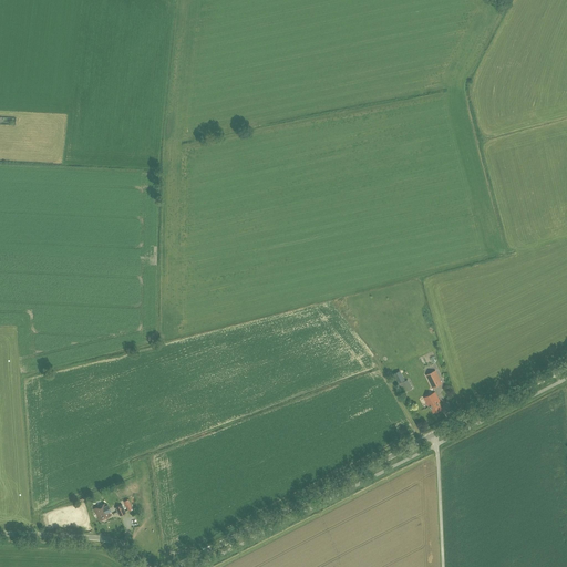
[(426,374),(433,389),(443,383),(436,370),(426,374)]
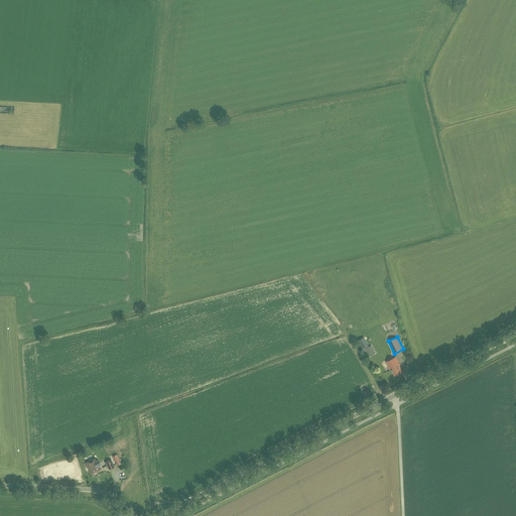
[(360,343),(363,349),(369,346),(366,340),(360,343)]
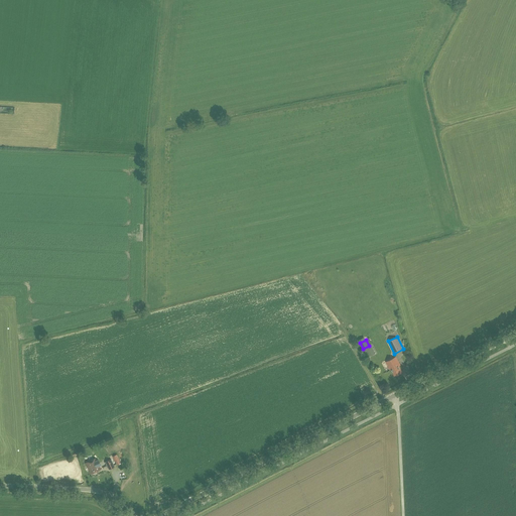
[(366,348),(370,356),(375,354),(371,346),(366,348)]
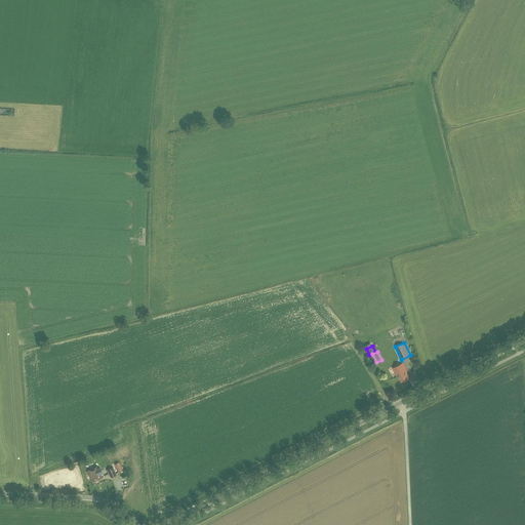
[(406,365),(413,362),(411,357),(404,360),(406,365)]
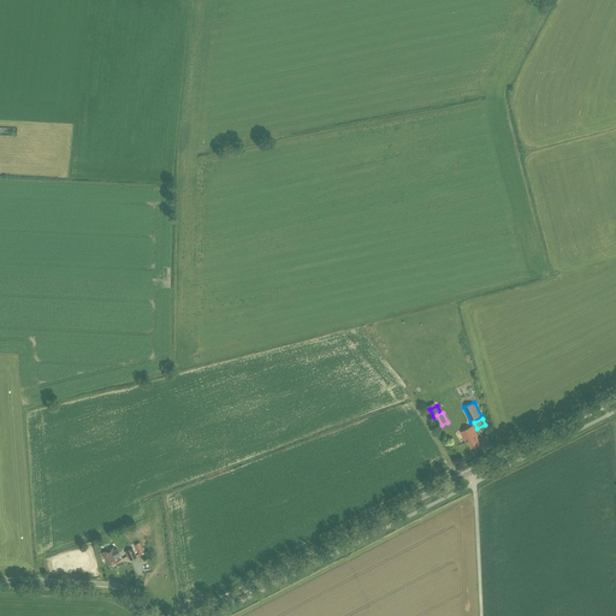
[(467,442),(471,449),(480,444),(477,437),(478,436),(473,426),(461,432),(466,442),(467,442)]
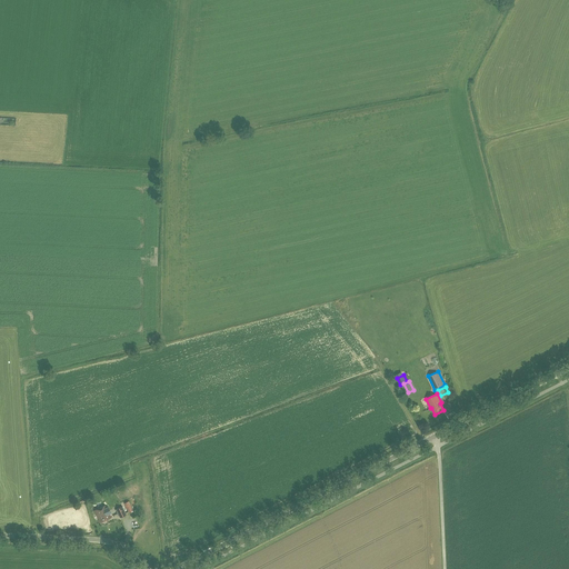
[(125,503),(129,512),(133,510),(129,501),(125,503)]
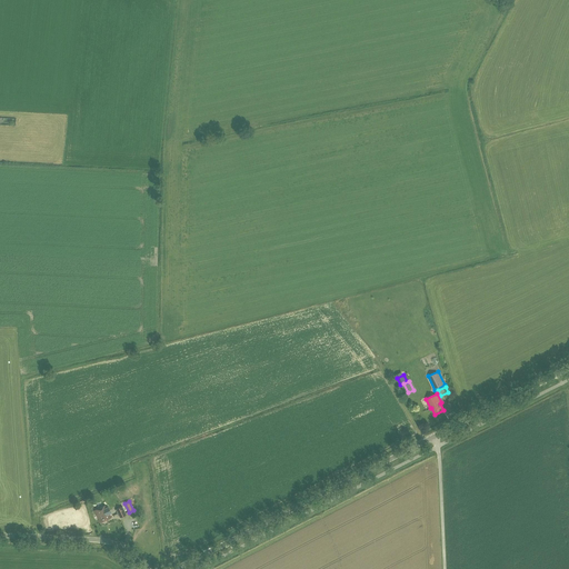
[(95,510),(100,522),(111,517),(106,505),(95,510)]
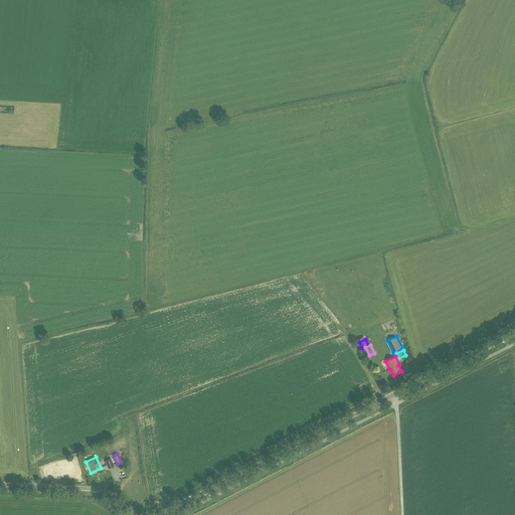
[(106,461),(109,468),(114,466),(111,459),(106,461)]
